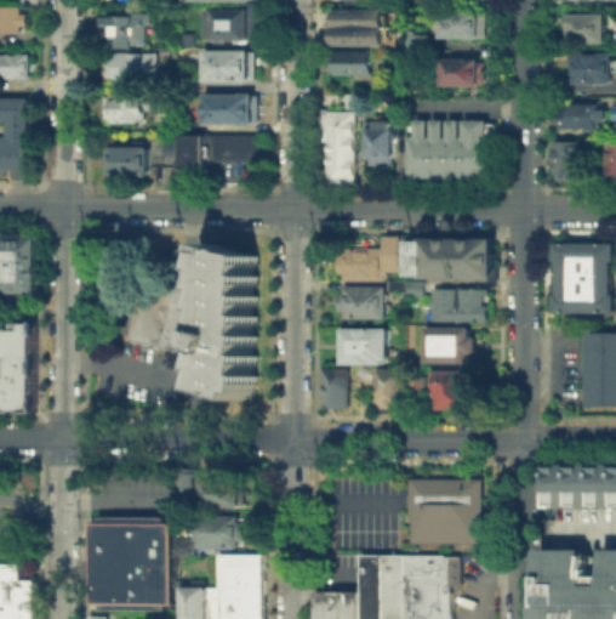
[(252,4),(252,40),(222,40),(222,44),(211,44),(211,40),(211,39),(203,39),(203,10),(210,10),(210,9),(222,9),(224,6),(231,7),(233,9),(239,9),(239,4),(252,4)]
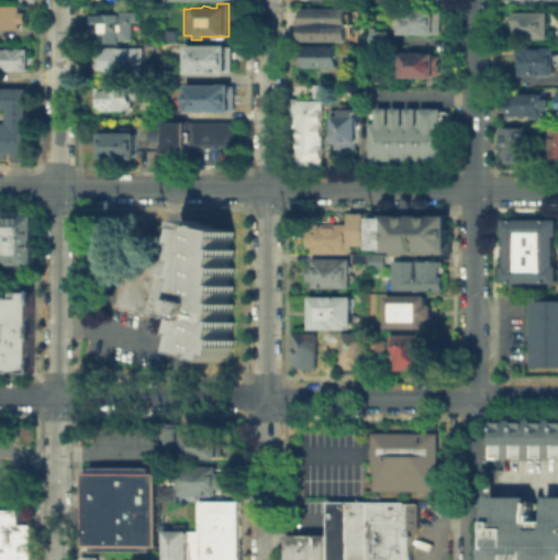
[(294,43),(294,10),(353,10),(353,44),(294,43)]
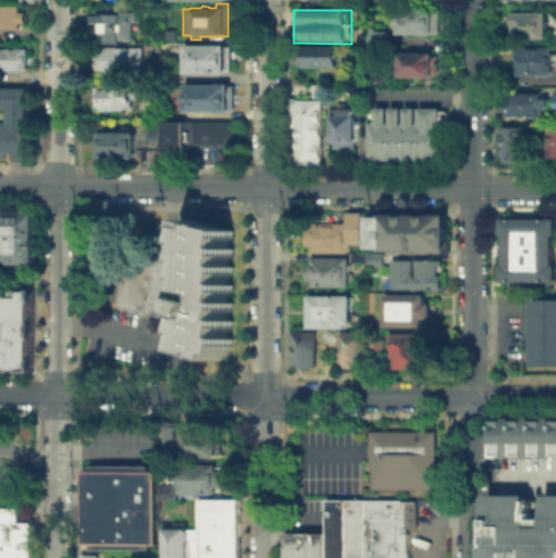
[(0,11),(18,11),(18,18),(22,18),(22,30),(18,30),(18,36),(0,36),(0,11)]
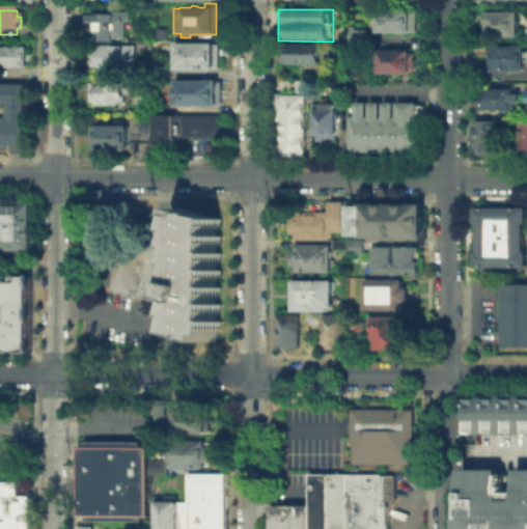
[(127,10),(127,22),(122,22),(123,38),(111,38),(111,42),(96,42),(96,37),(84,37),(84,15),(109,15),(109,10),(127,10)]
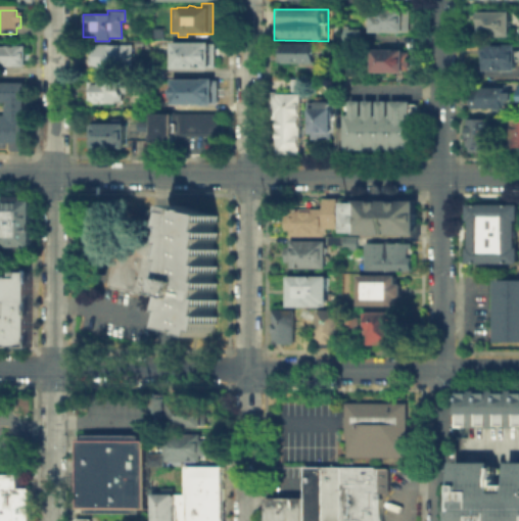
[(373,33),(373,10),(409,10),(409,34),(373,33)]
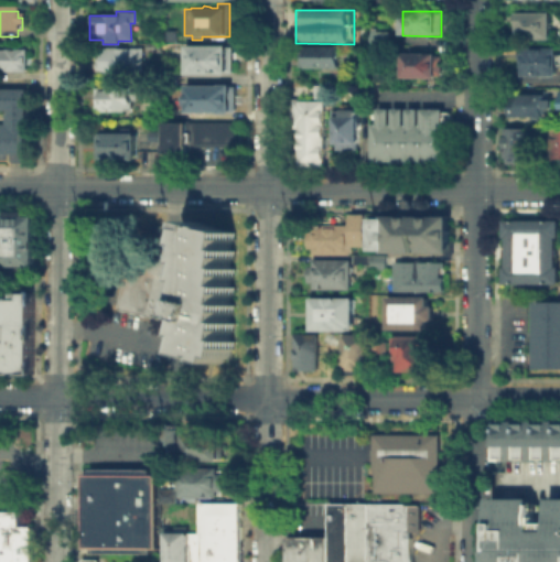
[(516,19),(548,19),(548,40),(516,40),(516,19)]
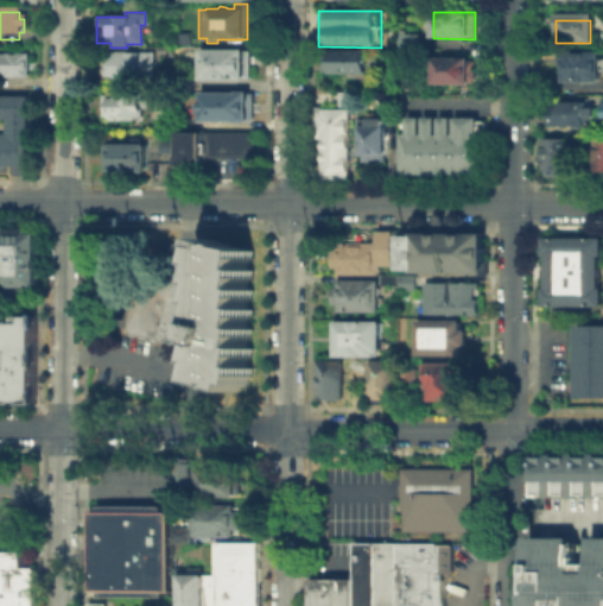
[(185,32),(185,46),(172,46),(172,32),(185,32)]
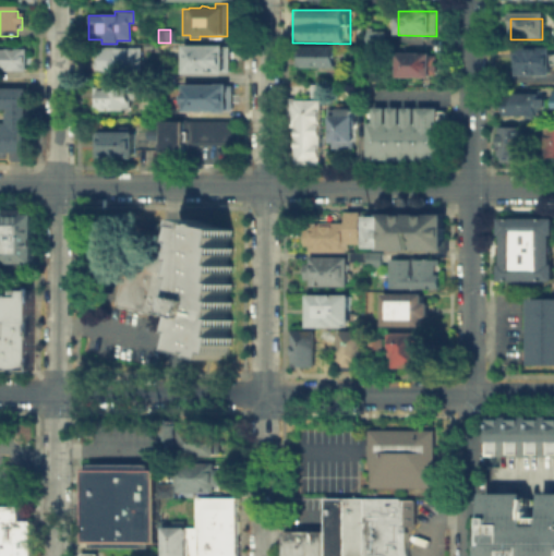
[(385,35),(384,48),(369,48),(369,35),(385,35)]
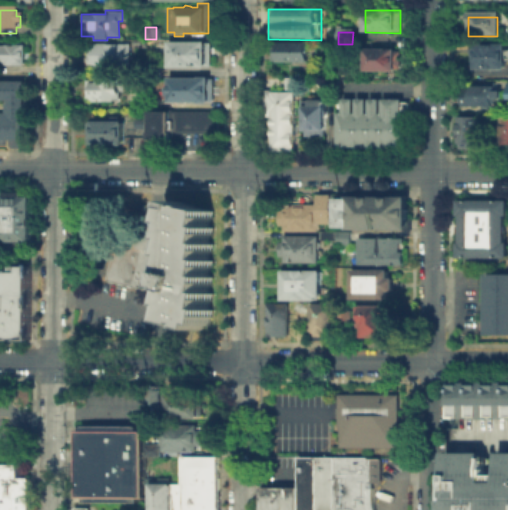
[(130,39),(130,47),(143,47),(143,39),(130,39)]
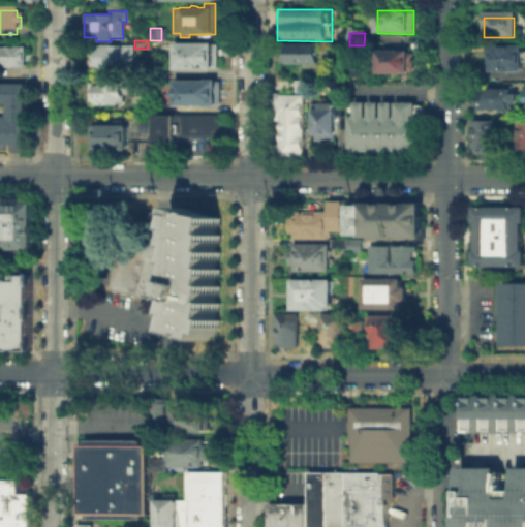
[(172,42),(210,42),(210,44),(214,44),(214,68),(209,68),(209,69),(172,69),(172,42)]
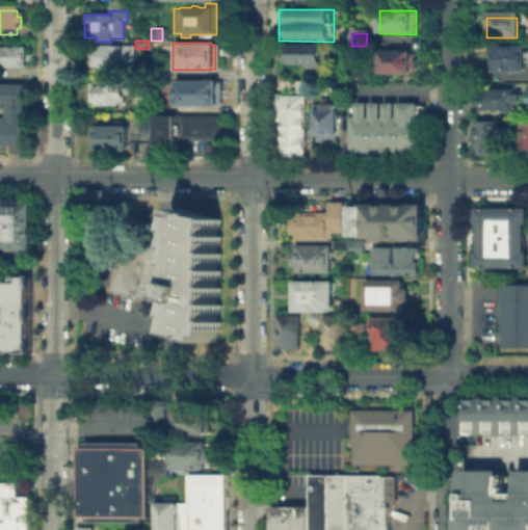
[(87,49),(91,49),(91,45),(131,45),(131,70),(93,70),(93,67),(87,67),(87,49)]
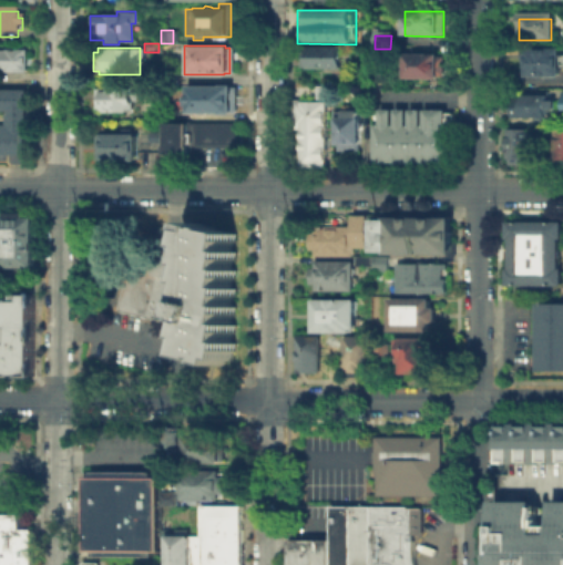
[(339,51),(339,71),(300,71),(300,51),(339,51)]
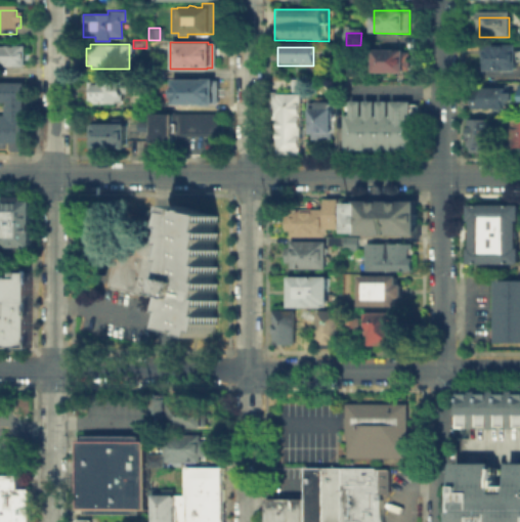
[(0,48),(25,48),(25,69),(0,69),(0,48)]
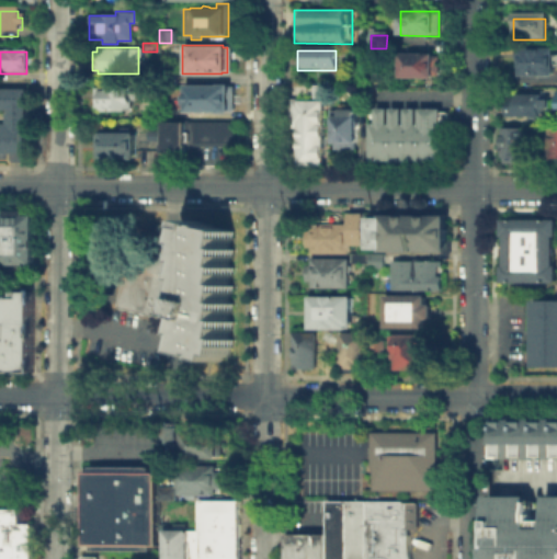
[(515,56),(515,52),(550,52),(550,78),(518,77),(518,56),(515,56)]
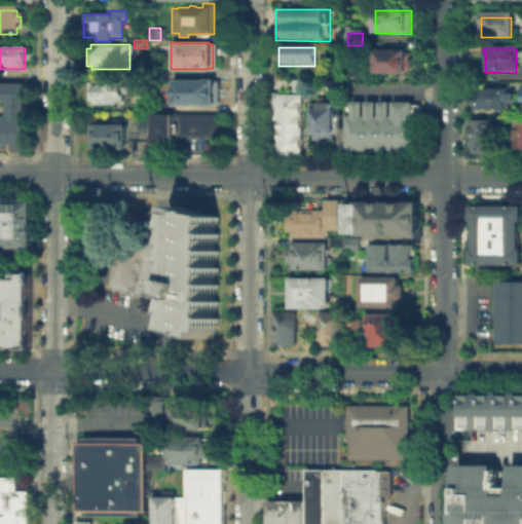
[(412,55),(412,75),(373,75),(374,55),(412,55)]
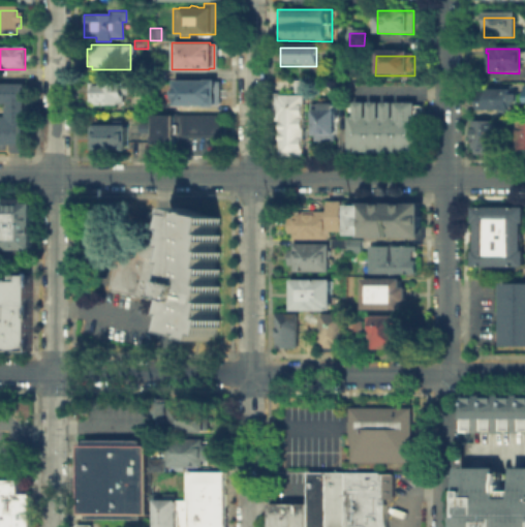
[(161,65),(161,78),(151,78),(151,65),(161,65)]
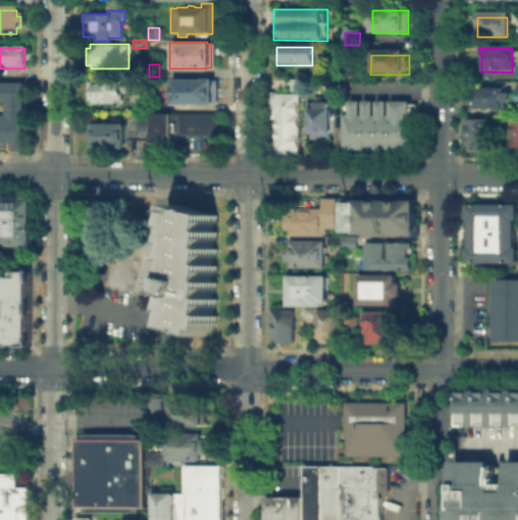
[(169,79),(199,79),(199,78),(209,78),(209,80),(213,80),(213,104),(209,104),(209,105),(199,105),(199,104),(169,105),(169,97),(165,97),(165,88),(169,88),(169,79)]
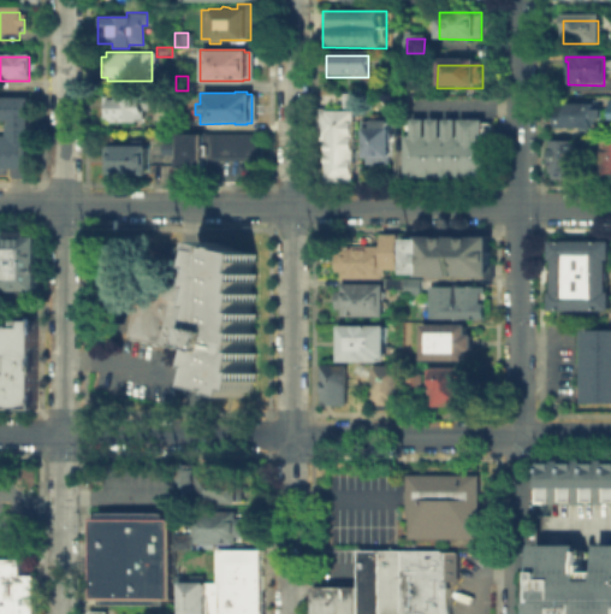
[(99,118),(100,96),(119,96),(119,93),(136,93),(136,96),(147,96),(147,110),(141,110),(141,119),(135,119),(135,122),(106,122),(106,118),(99,118)]
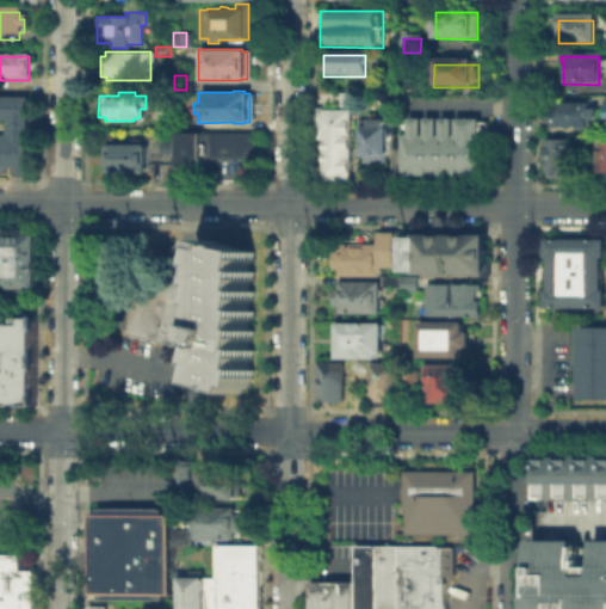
[(313,145),(313,114),(336,114),(336,97),(363,97),(363,110),(351,110),(351,184),(323,184),(323,145),(313,145)]
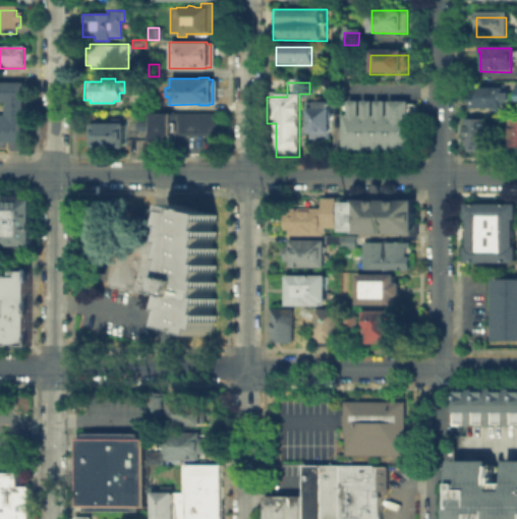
[(0,87),(23,87),(23,149),(0,149),(0,123),(4,123),(4,108),(0,108),(0,87)]
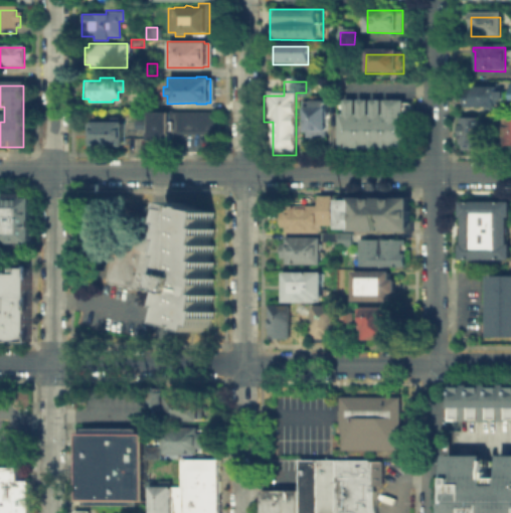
[(499,92),(499,109),(465,108),(465,92),(499,92)]
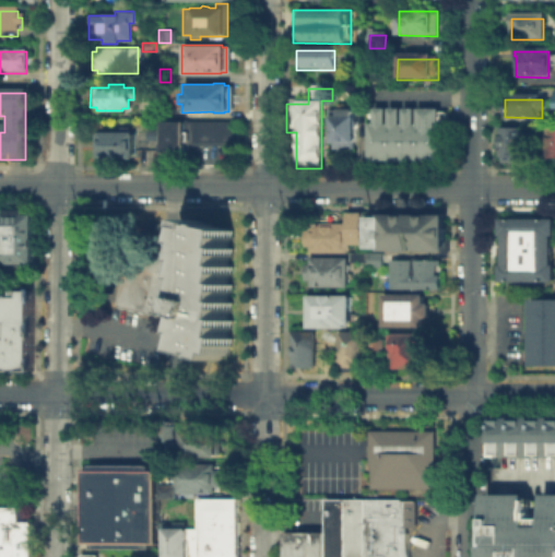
[(399,122),(399,107),(412,107),(411,122),(413,122),(413,107),(435,108),(435,123),(443,123),(441,161),(364,161),(365,122),(370,122),(370,107),(382,107),(382,122),(385,122),(385,107),(397,107),(397,122),(399,122)]
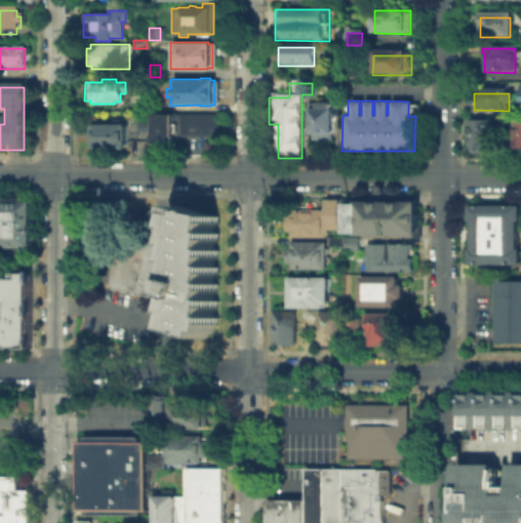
[(313,107),(331,107),(331,144),(312,144),(313,107)]
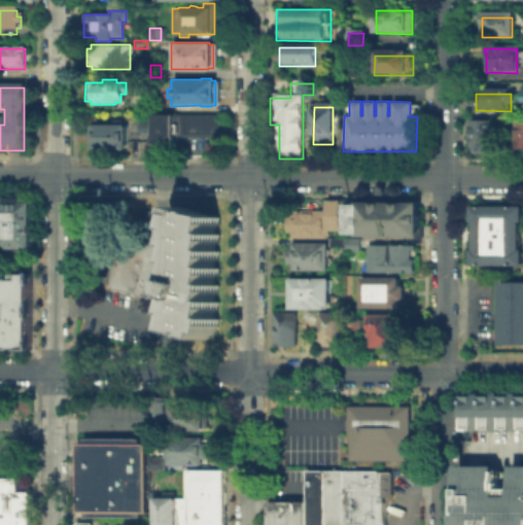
[(170,113),(215,113),(215,137),(175,137),(172,137),(172,144),(149,144),(149,115),(170,115),(170,113)]
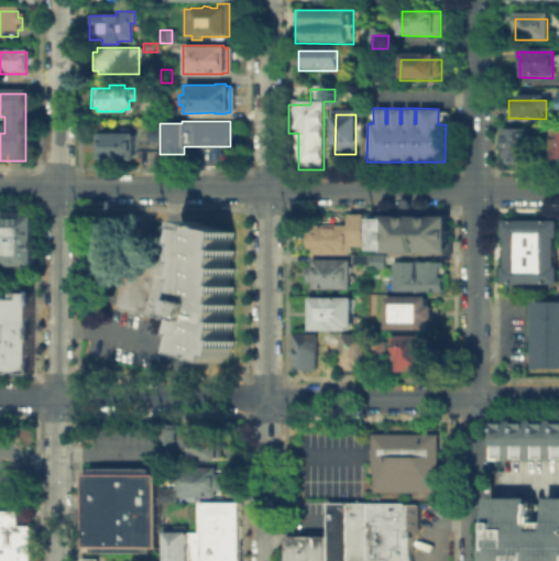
[(131,133),(131,161),(98,161),(98,158),(92,158),(91,135),(98,135),(98,133),(117,133),(117,129),(127,129),(127,133),(131,133)]
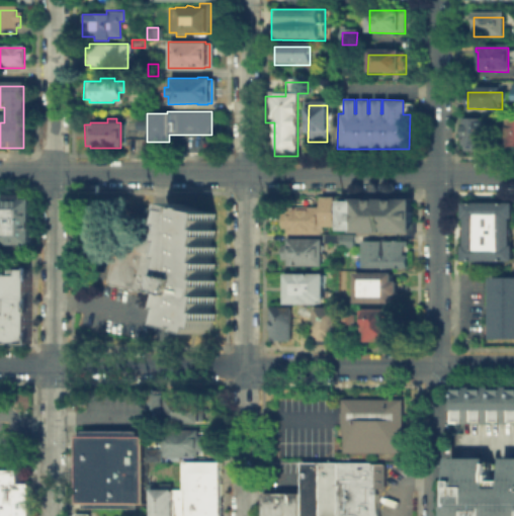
[(513,150),(504,150),(504,119),(513,119),(513,150)]
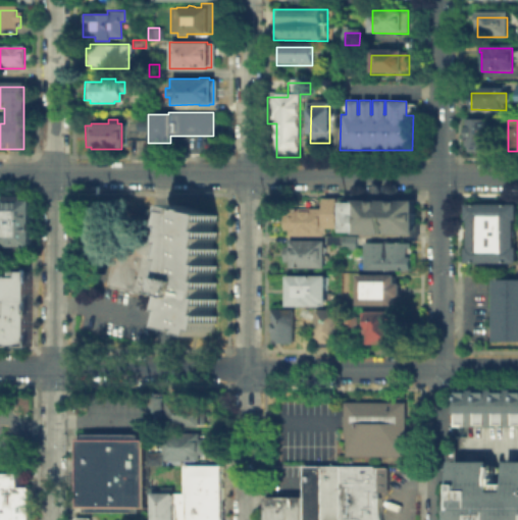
[(132,121),(132,131),(144,131),(144,121),(132,121)]
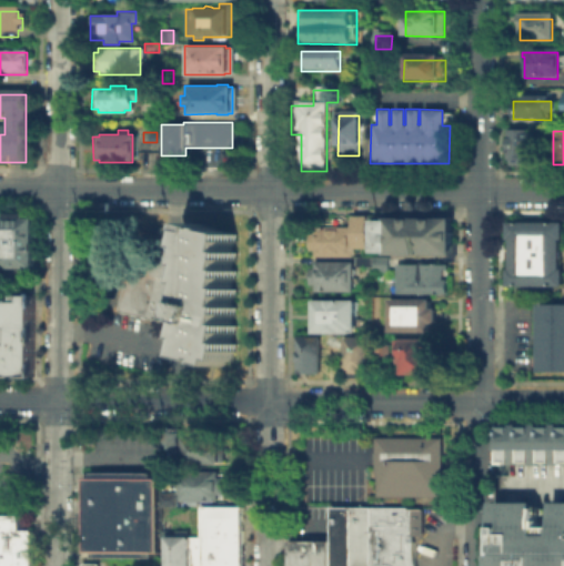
[(530,134),(530,168),(507,168),(507,134),(530,134)]
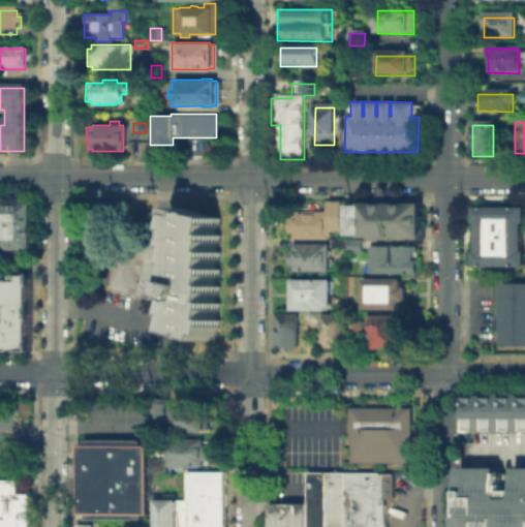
[(343,202),(343,231),(327,231),(327,236),(322,236),(322,238),(289,238),(289,236),(288,236),(288,233),(283,233),(283,218),(288,219),(288,211),(325,211),(325,202),(343,202)]
